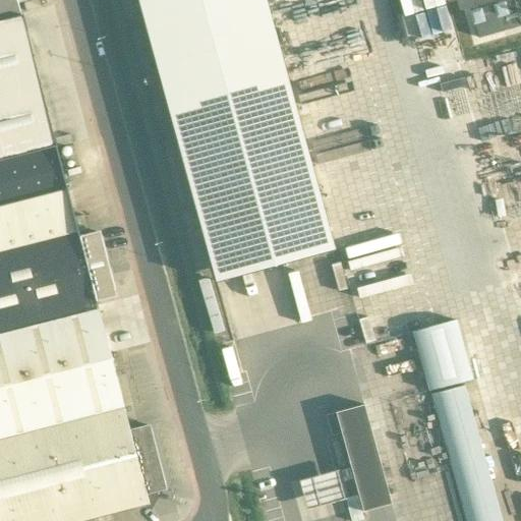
[(0,0),(0,20),(20,15),(17,3),(27,0),(0,0)]
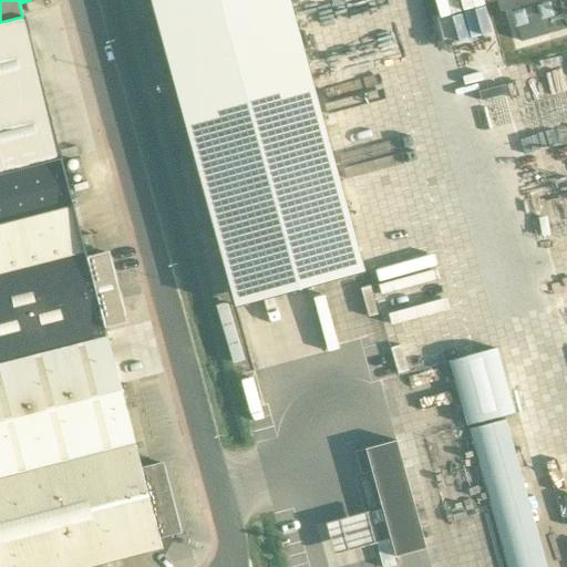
[(363,270),(288,0),(150,0),(235,306),(363,270)]
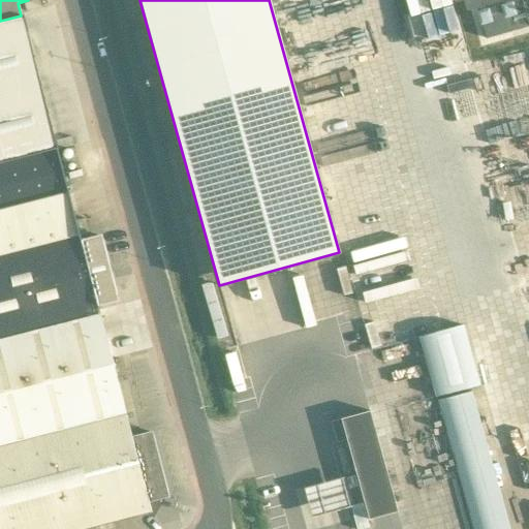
[(0,339),(99,315),(97,306),(118,301),(100,235),(80,240),(21,16),(0,21),(0,339)]
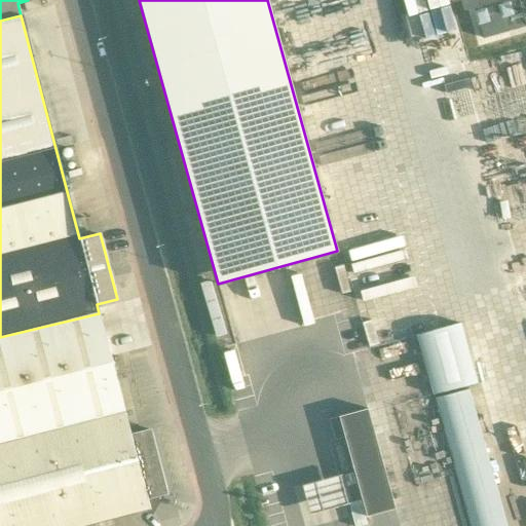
[(358,79),(313,91),(320,116),(365,104),(358,79)]
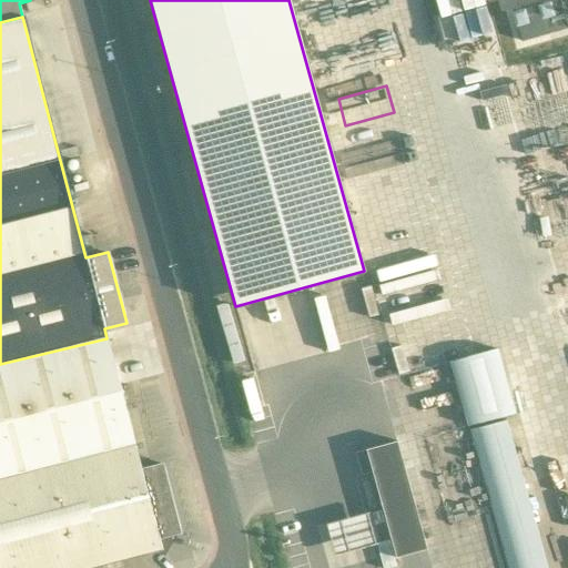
[(567,274),(567,195),(551,200),(567,274)]
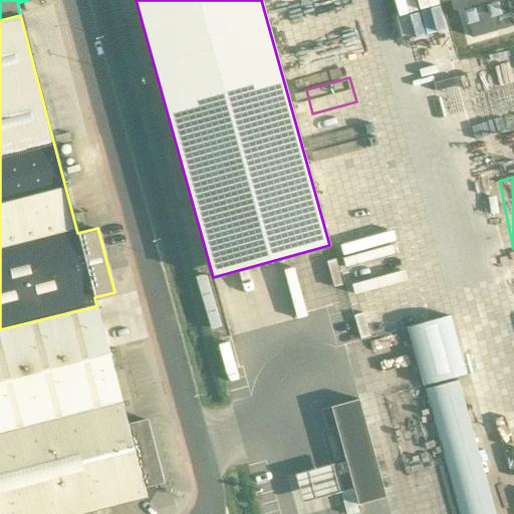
[(0,329),(0,513),(82,513),(142,499),(149,503),(160,484),(164,483),(147,420),(127,425),(96,306),(0,329)]
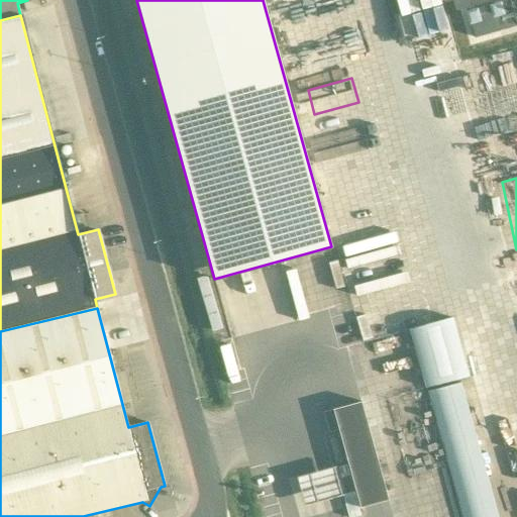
[(409,329),(426,388),(470,376),(453,317),(409,329)]
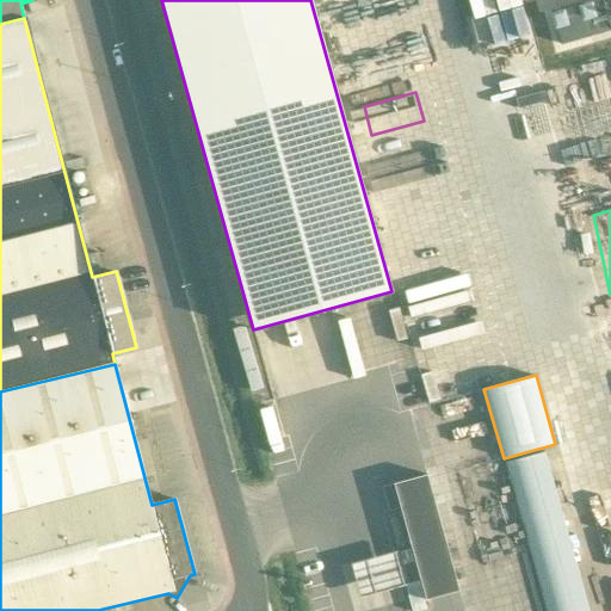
[(544,610),(588,610),(545,452),(505,463),(544,610)]
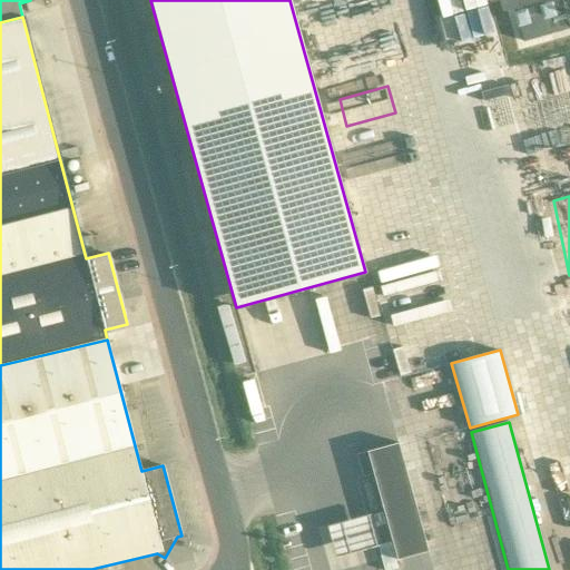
[(363,477),(374,473),(396,559),(428,550),(399,443),(357,454),(363,477)]
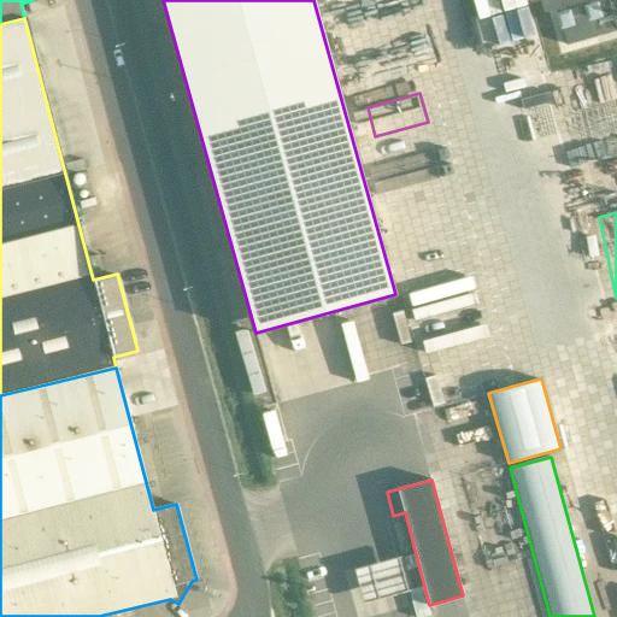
[(356,564),(364,598),(412,586),(403,552),(356,564)]
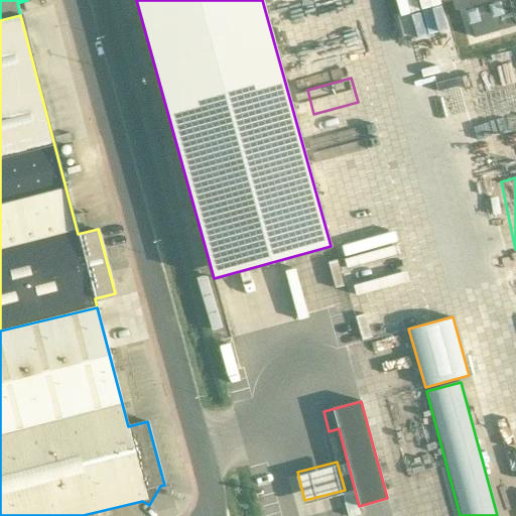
[(349,474),(346,462),(338,464),(341,476),(349,474)]
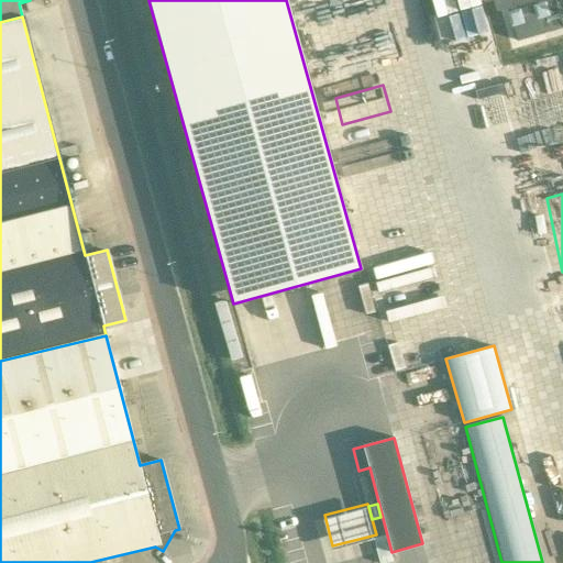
[(382,562),(393,560),(386,534),(373,538),(379,562),(382,562)]
